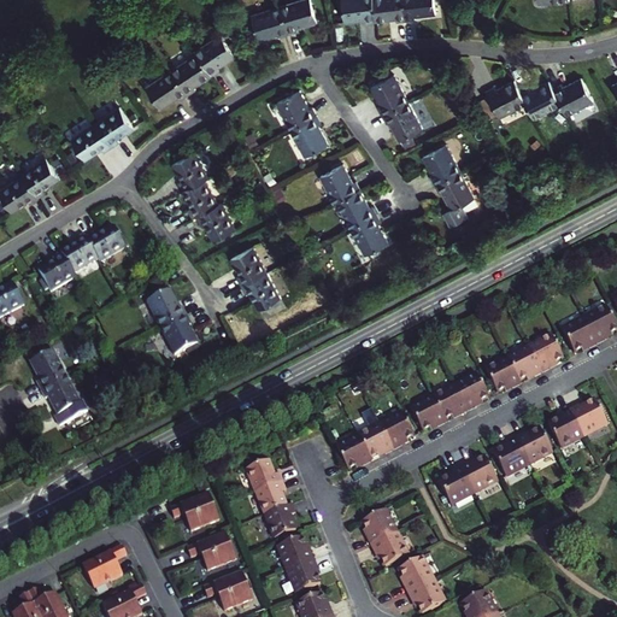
[(310,0),(297,0),(281,5),(289,33),(297,30),(297,27),(317,21),(310,0)]
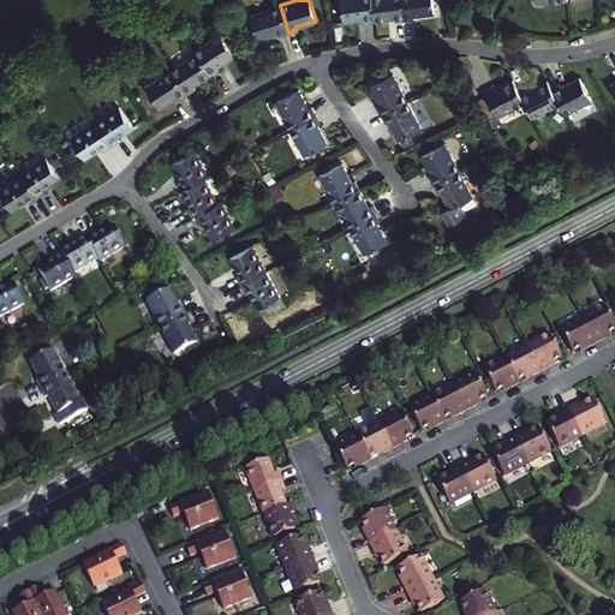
[(371,0),(341,0),(344,21),(365,18),(365,21),(375,21),(371,0)]
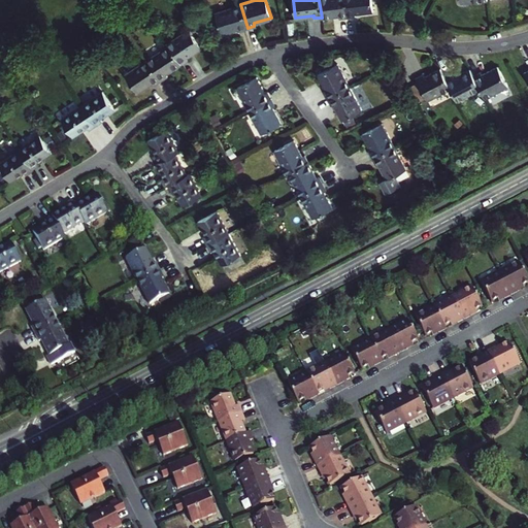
[(345,0),(319,0),(322,18),(339,15),(340,18),(348,17),(345,0)]
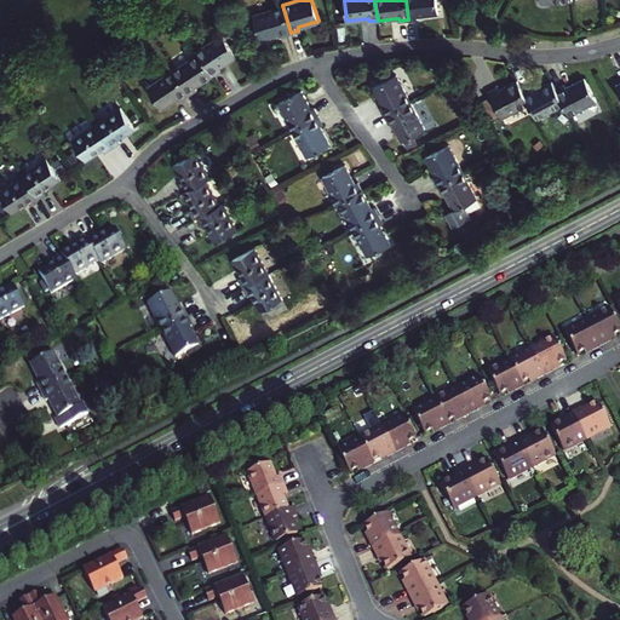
[(406,0),(408,19),(418,18),(417,16),(437,13),(436,0),(406,0)]
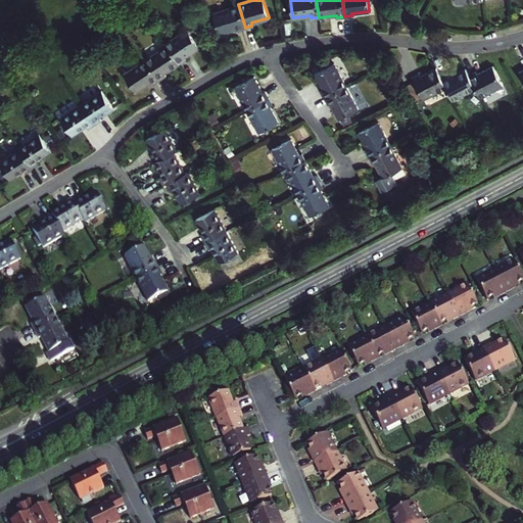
[(245,28),(238,4),(214,11),(220,33),(237,28),(238,30),(245,28)]
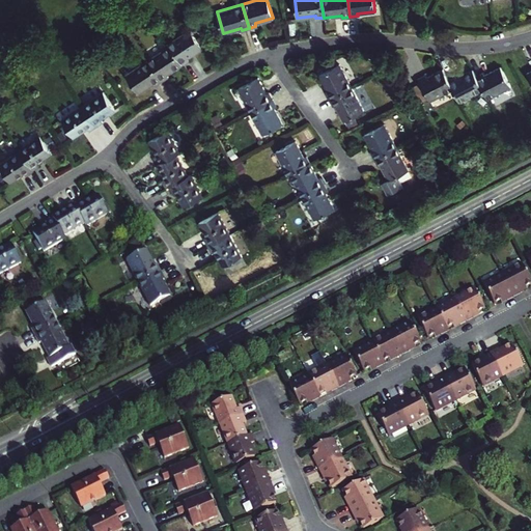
[(169,45),(182,64),(189,59),(187,57),(202,47),(190,29),(168,44),(169,45)]
